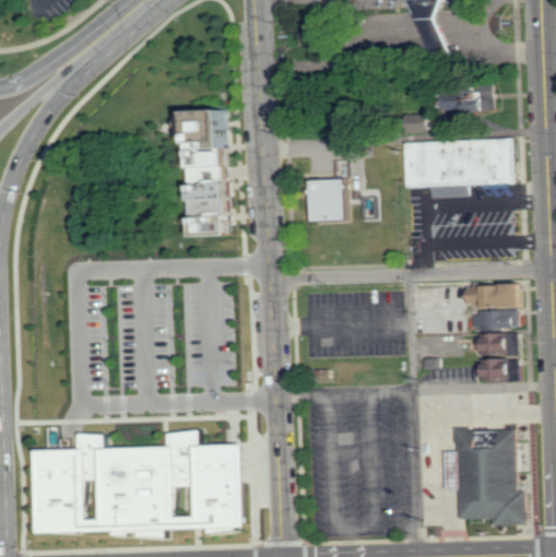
[(453,61),(432,19),(438,0),(404,0),(434,61),(453,61)]
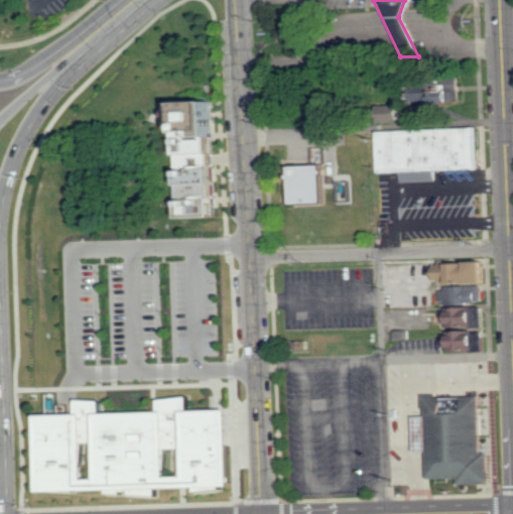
[(420,108),(440,108),(440,103),(461,103),(461,81),(420,81),(420,108)]
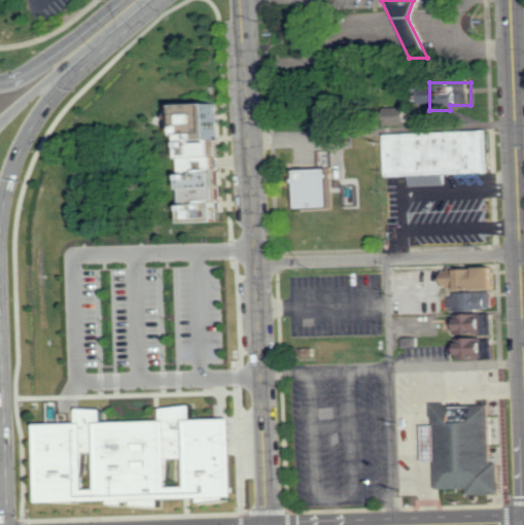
[(178,223),(213,221),(208,102),(173,104),(178,223)]
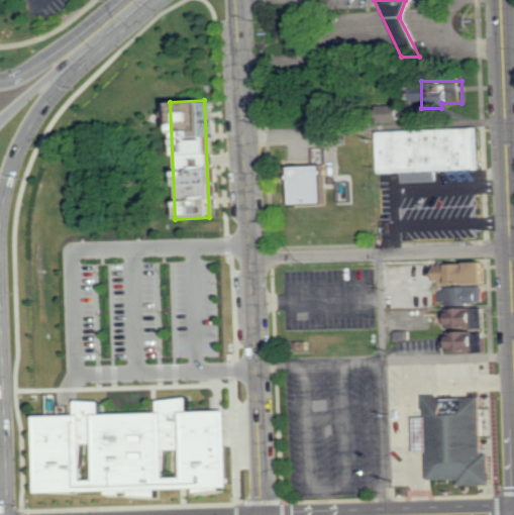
[(379,124),(399,125),(399,107),(379,107),(379,124)]
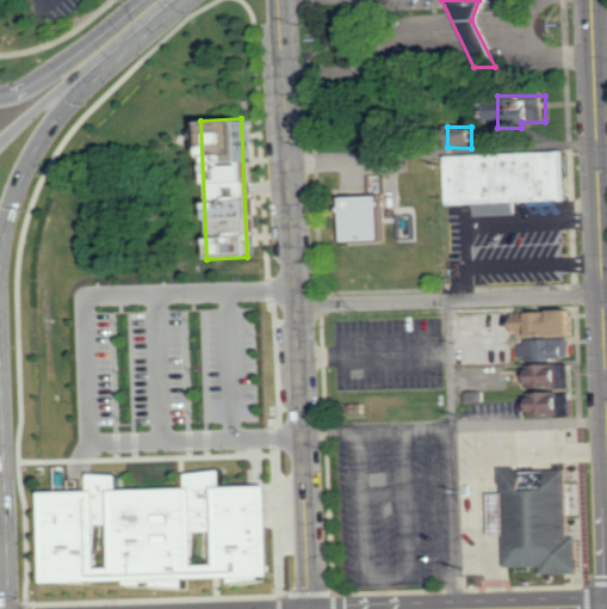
[(441,157),(444,207),(561,201),(558,151),(441,157)]
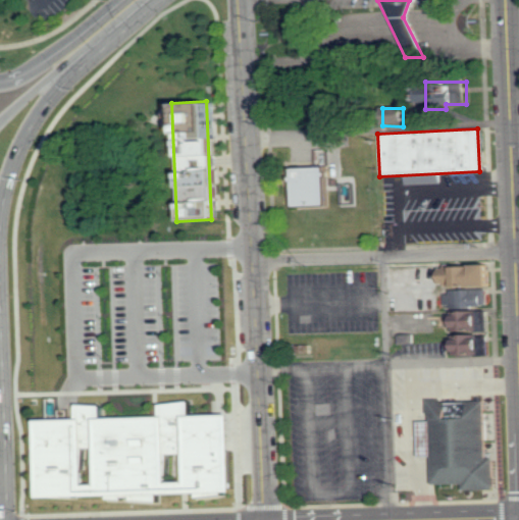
[(290,207),(288,168),(323,167),(324,205),(290,207)]
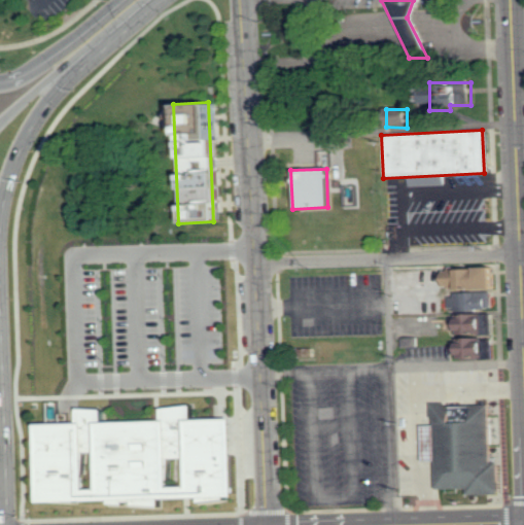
[(498,289),(498,269),(442,270),(443,290),(498,289)]
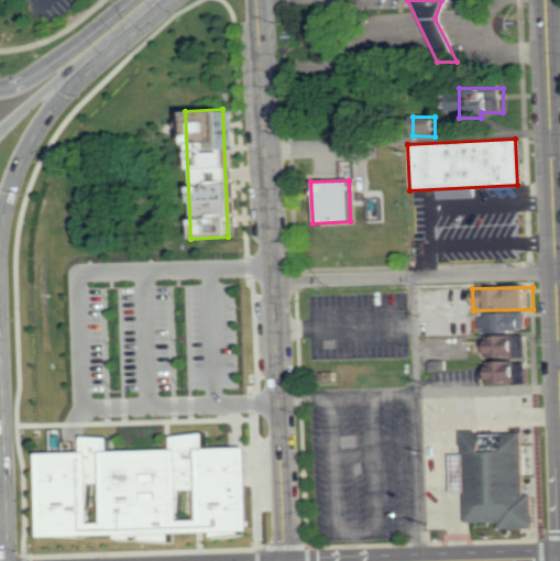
[(480,333),(527,331),(526,314),(480,316),(480,333)]
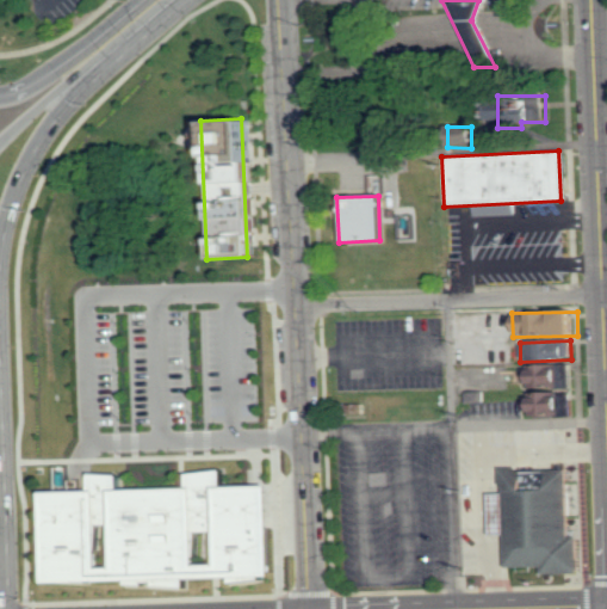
[(573,388),(571,365),(524,367),(524,389),(573,388)]
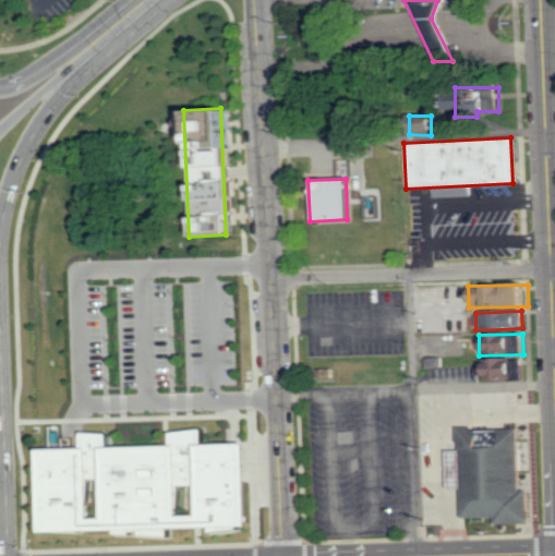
[(441,369),(439,359),(425,360),(425,370),(441,369)]
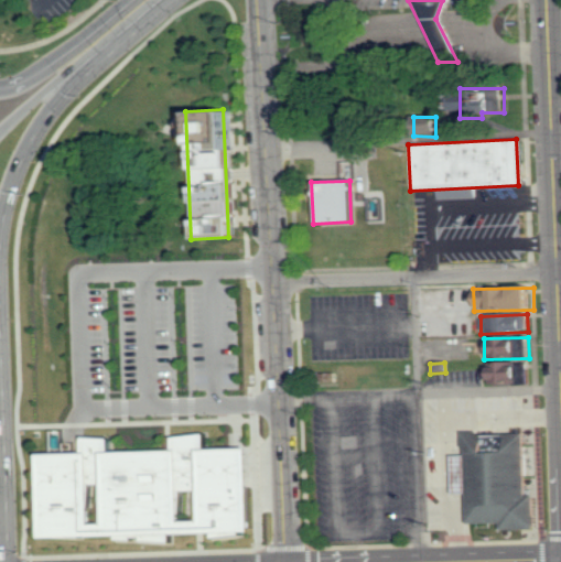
[(484,364),(485,385),(528,385),(528,364),(484,364)]
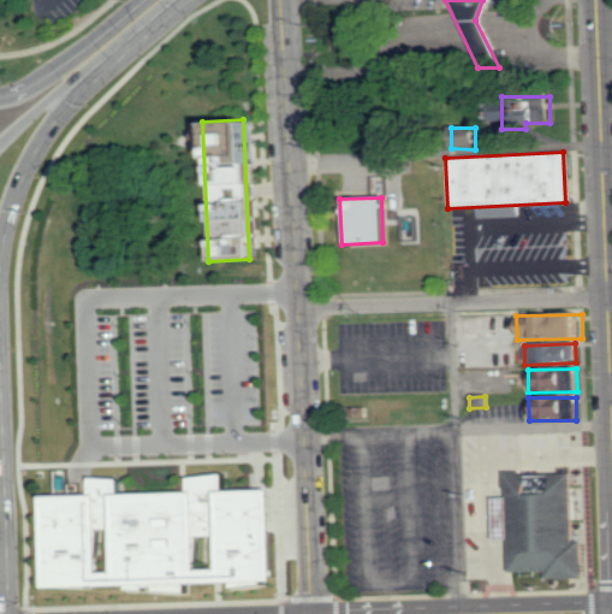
[(82,476),(112,478),(112,494),(180,491),(180,478),(218,471),(218,490),(261,490),(266,580),(225,590),(224,584),(179,583),(178,594),(102,586),(34,589),(31,496),(79,494),(82,476)]
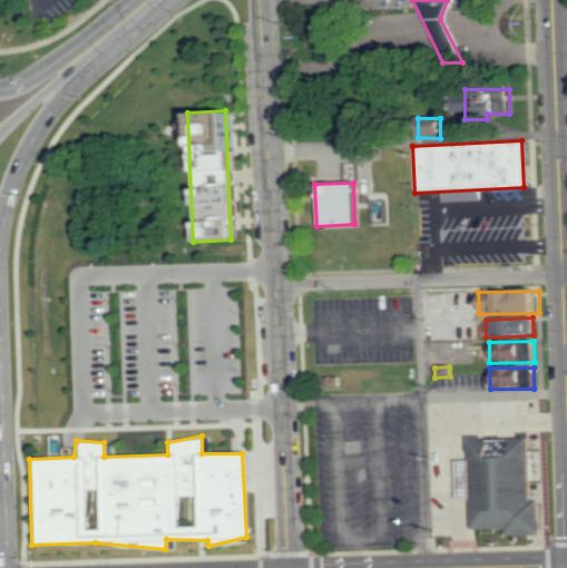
[(479,440),(526,439),(528,500),(535,500),(536,535),(502,536),(502,528),(469,529),(466,453),(463,453),(462,437),(479,436),(479,440)]
